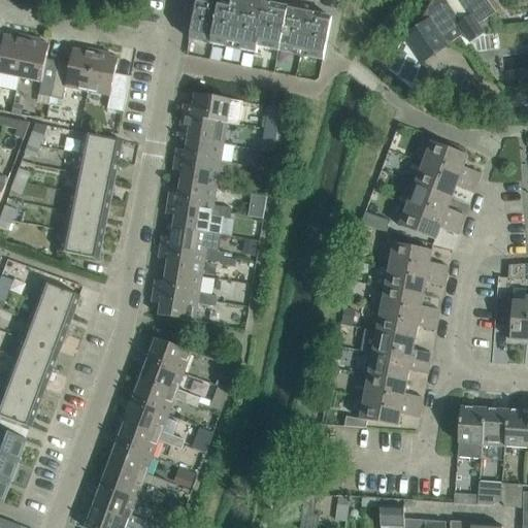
[(324,60),(332,18),(308,13),(307,20),(288,15),(289,9),(265,4),(262,17),(242,12),(244,0),(233,0),(232,4),(211,0),(197,0),(190,39),(257,54),(258,47),(324,60)]
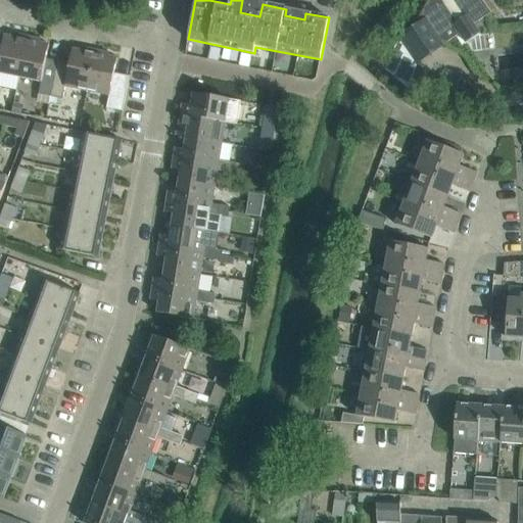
[(467,15),(473,25),(490,13),(481,0),(428,0),(413,26),(398,35),(417,63),(442,46),(442,45),(459,35),(453,26),(467,15)]
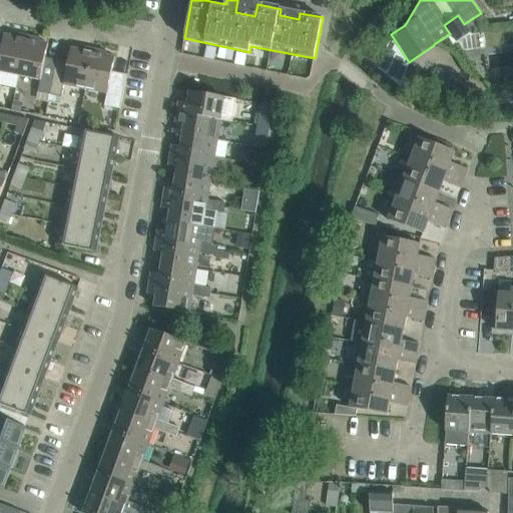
[(0,71),(19,75),(25,39),(26,36),(13,33),(13,37),(4,35),(0,54),(0,71)]
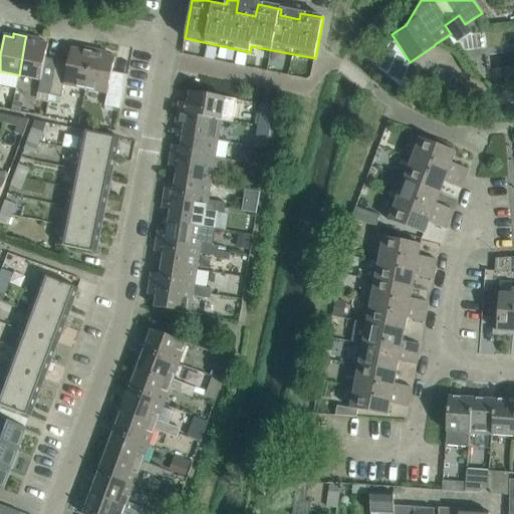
[(50,94),(51,86),(57,60),(45,58),(48,44),(40,42),(41,39),(26,36),(25,39),(19,75),(41,79),(39,92),(50,94)]
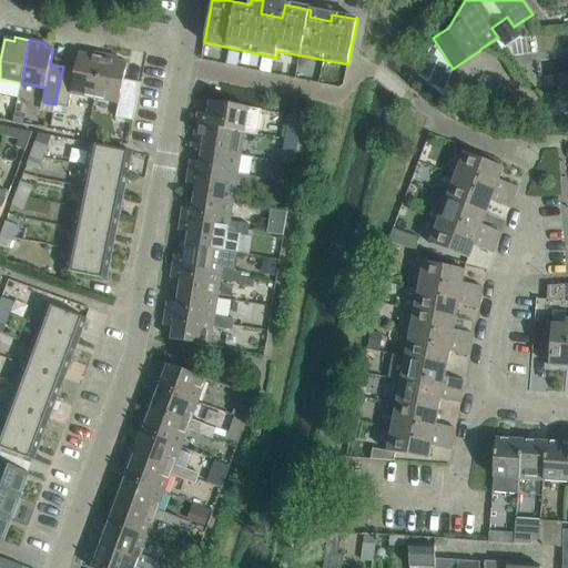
[(95,99),(103,59),(104,56),(89,52),(88,56),(79,53),(74,75),(71,93),(95,99)]
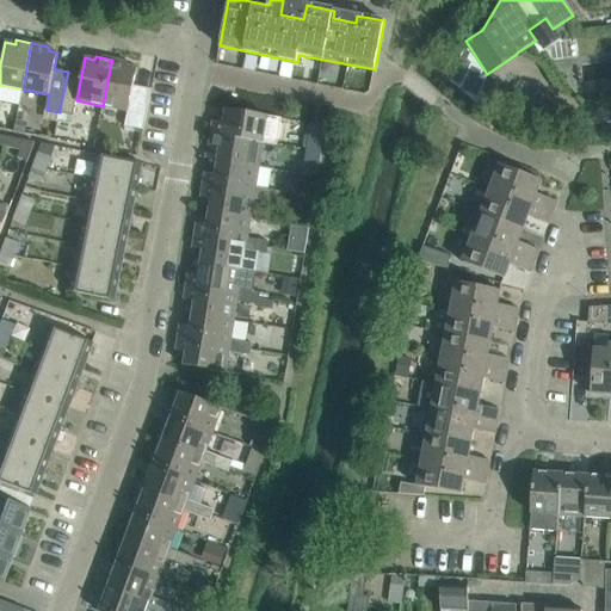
[(143,130),(152,90),(150,88),(149,94),(133,91),(137,68),(128,66),(128,62),(112,60),(111,63),(103,106),(128,111),(125,127),(143,130)]
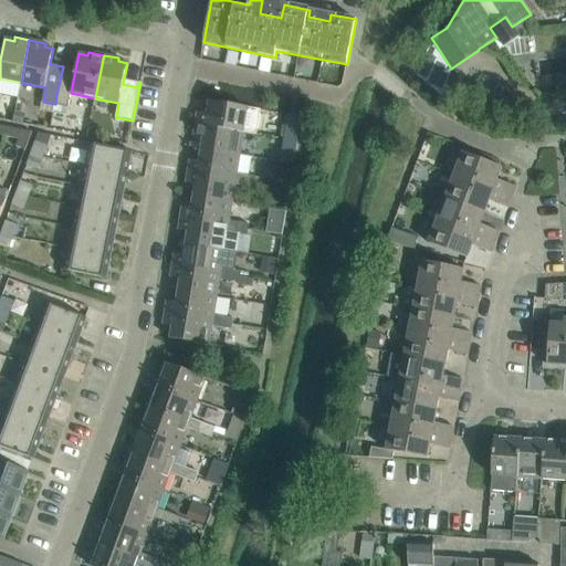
[(67,106),(70,97),(56,95),(55,104),(67,106)]
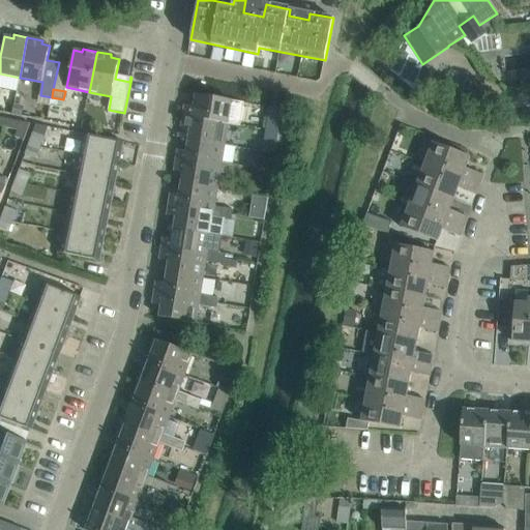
[(185,106),(183,116),(228,123),(228,124),(240,126),(244,102),(214,97),(196,95),(194,108),(185,106)]
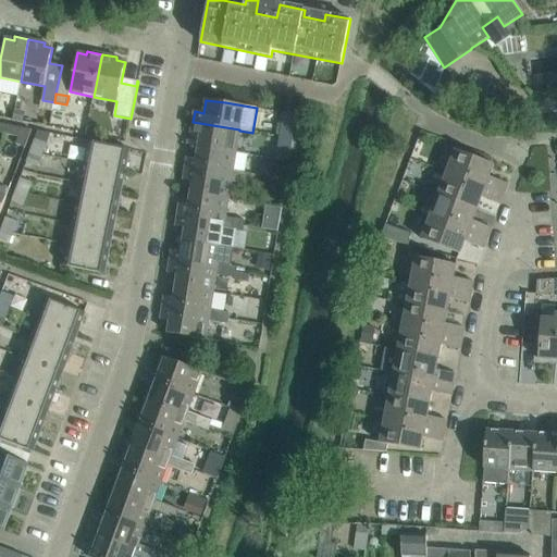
[(15,109),(13,120),(24,122),(26,111),(15,109)]
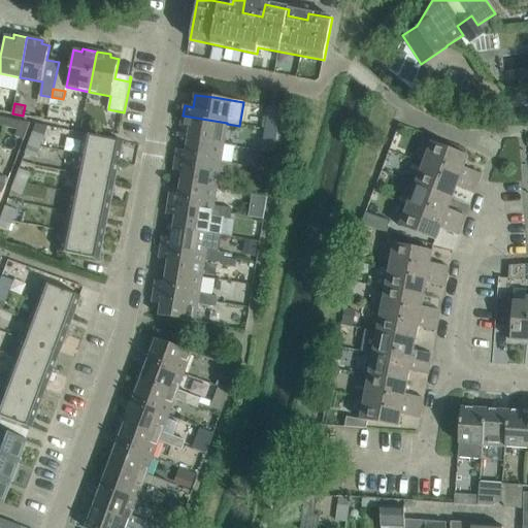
[(269,106),(266,129),(277,131),(282,108),(269,106)]
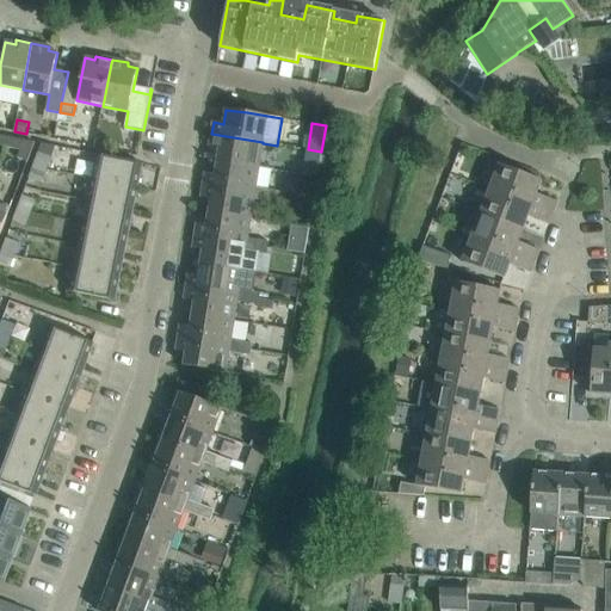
[(211,134),(209,147),(220,148),(217,161),(259,167),(263,143),(263,142),(211,134)]
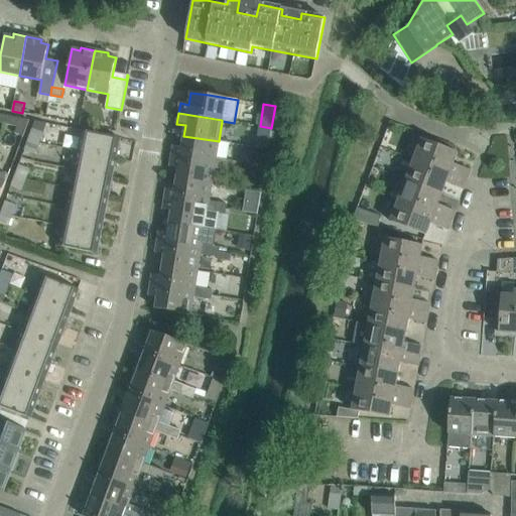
[(29,120),(19,118),(6,116),(4,124),(17,127),(15,134),(22,137),(29,120)]
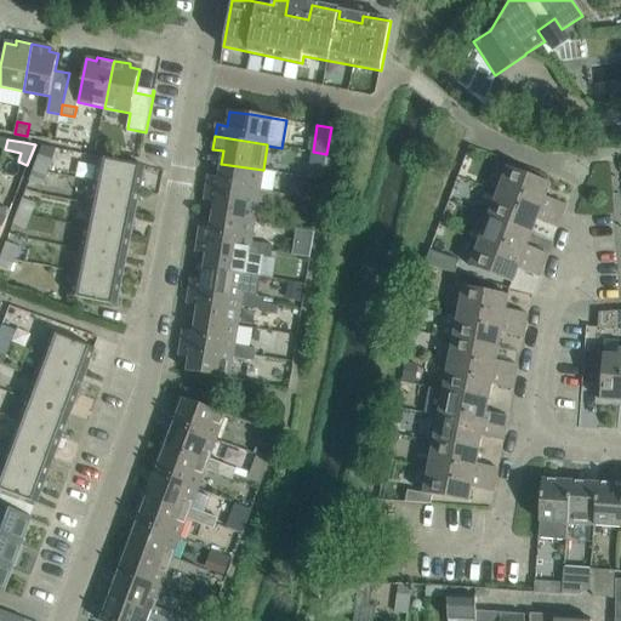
[(323,180),(326,154),(313,152),(308,177),(323,180)]
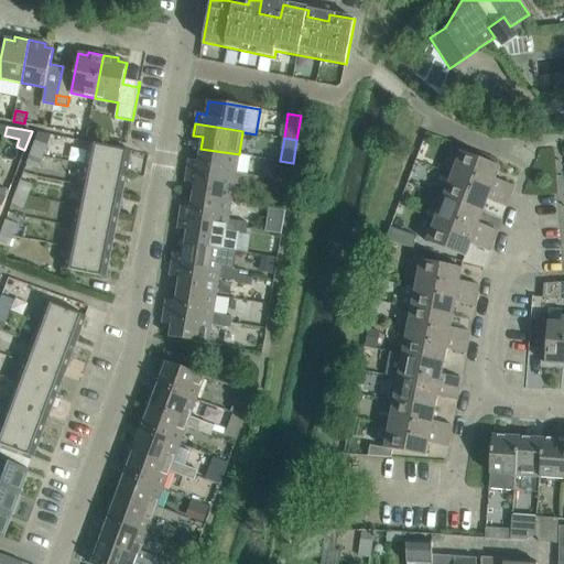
[(42,156),(46,144),(33,140),(30,152),(42,156)]
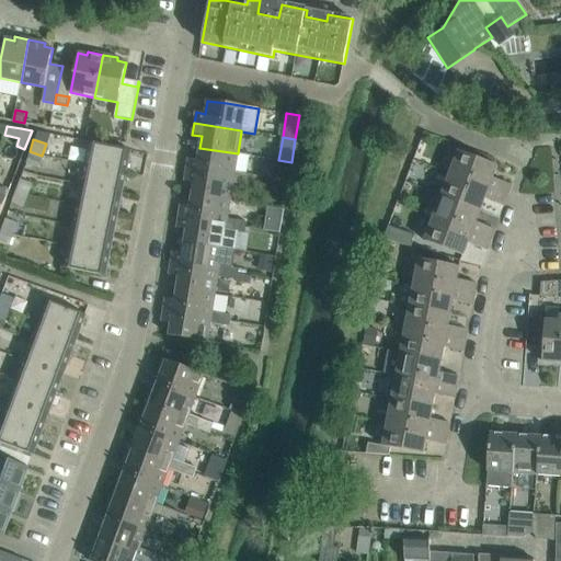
[(126,172),(130,150),(90,142),(86,164),(126,172)]
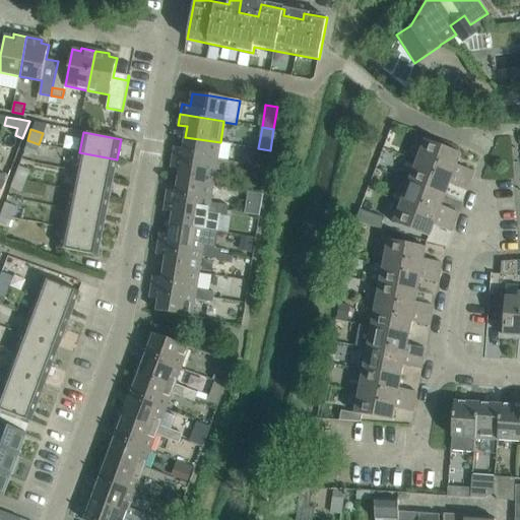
[(175,147),(173,157),(216,165),(215,171),(224,172),(226,160),(230,161),(232,144),(220,142),(185,137),(183,148),(175,147)]
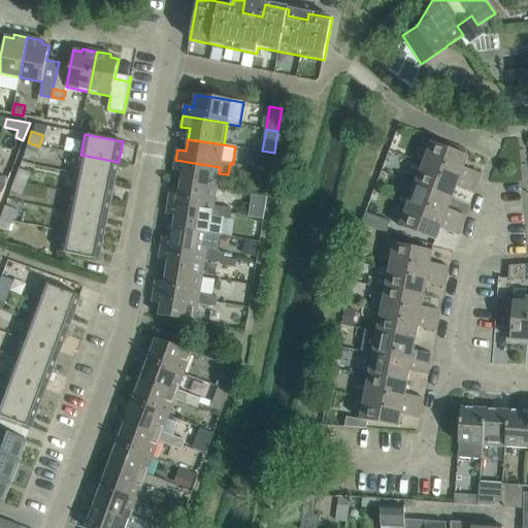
[(35,158),(39,146),(28,142),(24,154),(35,158)]
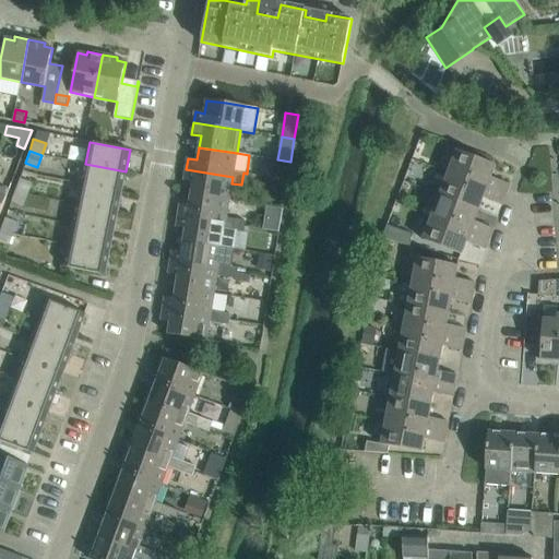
[(490,178),(496,165),(458,151),(448,174),(506,195),(510,185),(490,178)]
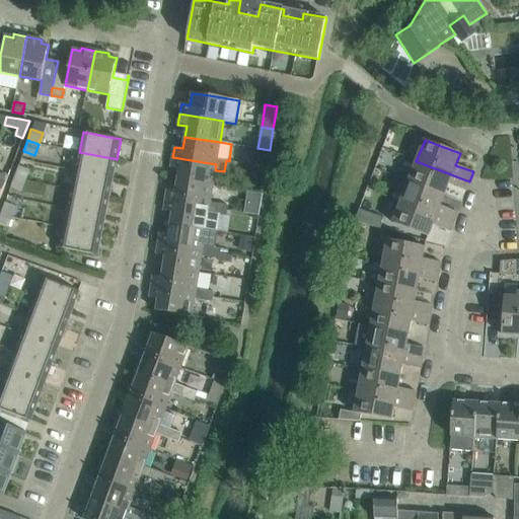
[(113,178),(117,159),(79,152),(76,171),(113,178)]
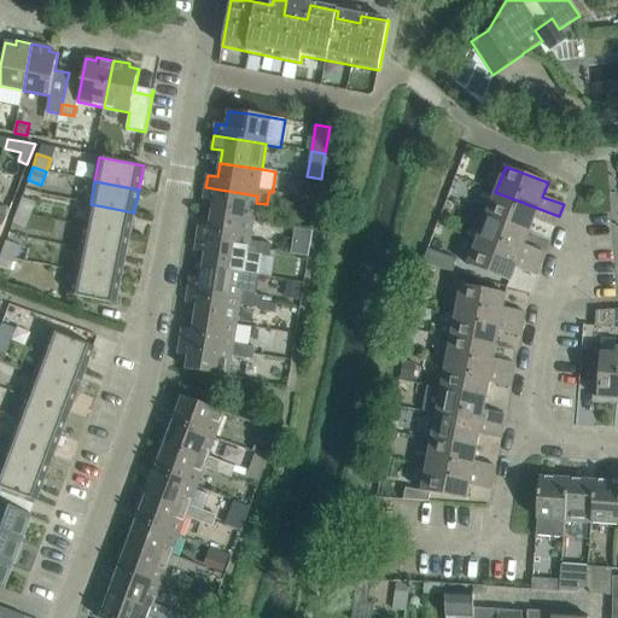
[(205,187),(203,199),(214,202),(211,215),(252,221),(256,203),(257,196),(205,187)]
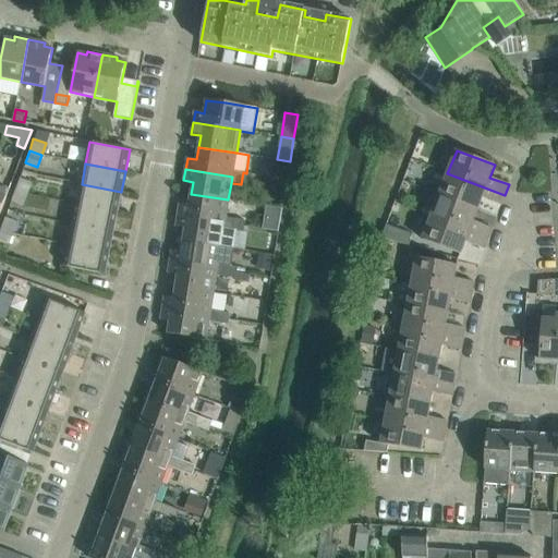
[(243,172),(241,184),(251,186),(253,174),(246,173),(243,172)]
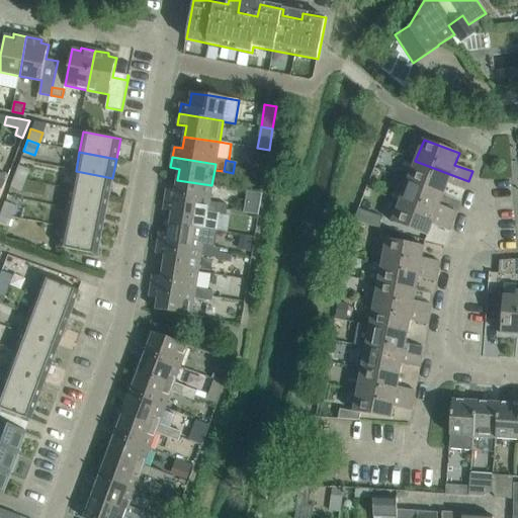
[(468,181),(415,161),(408,181),(443,195),(447,183),(465,190),(468,181)]
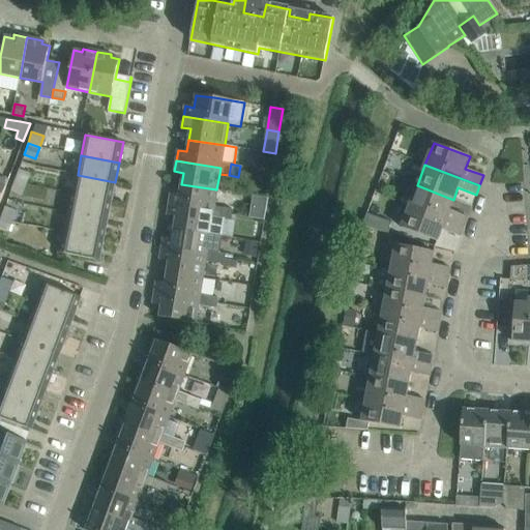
[(26,184),(30,174),(19,170),(15,180),(26,184)]
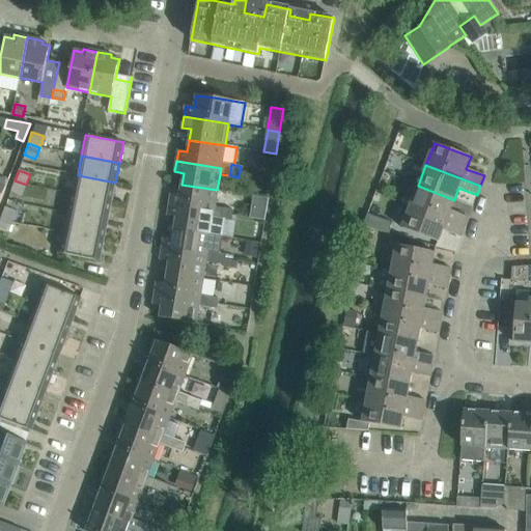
[(111,202),(115,183),(78,175),(74,194),(111,202)]
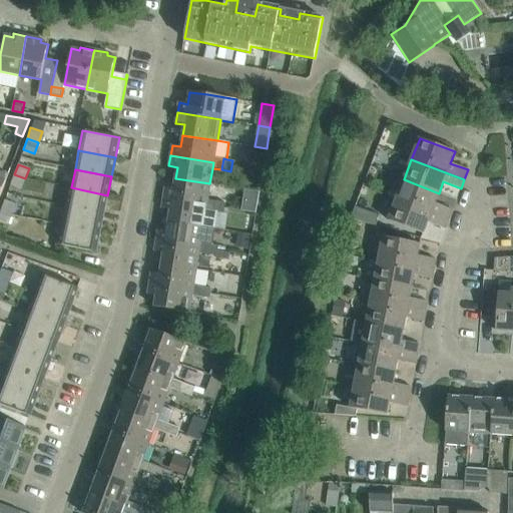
[(0,196),(8,174),(0,170),(0,196)]
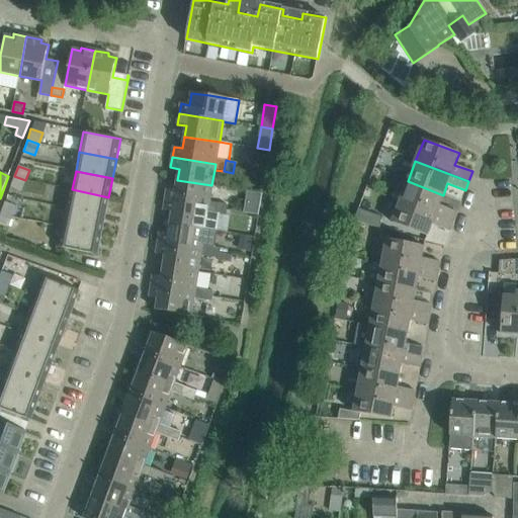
[(21,191),(25,180),(14,176),(10,187),(21,191)]
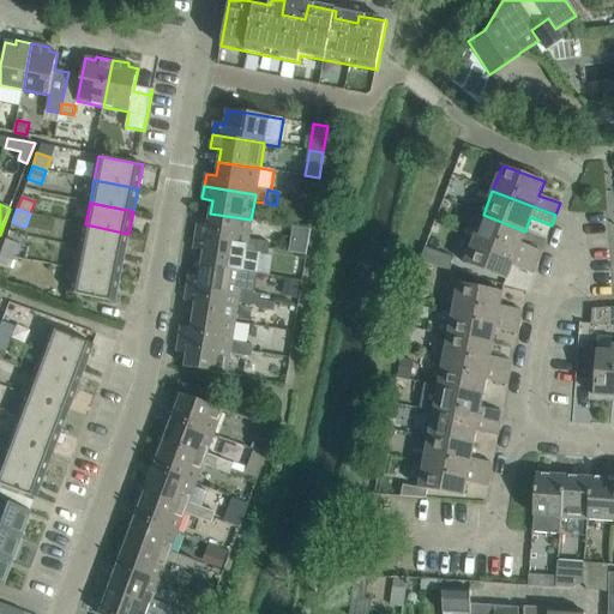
[(198,224),(196,236),(247,245),(246,252),(257,253),(259,241),(248,239),(251,220),(210,214),(208,227),(198,224)]
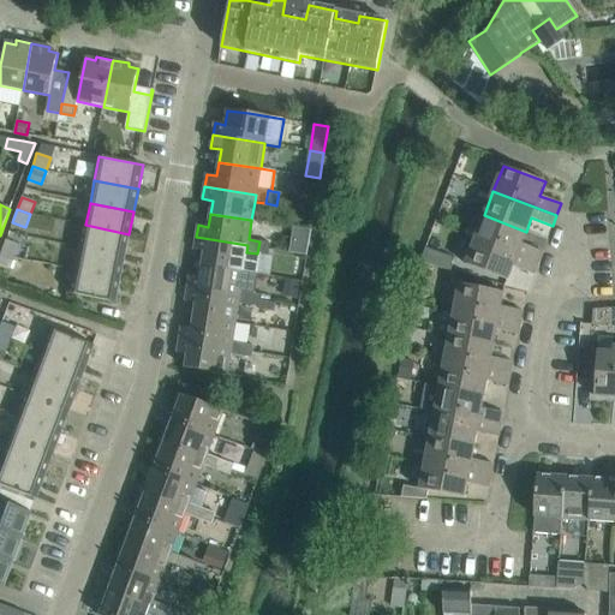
[(521,244),(526,232),(484,215),(475,240),(537,264),(542,252),(521,244)]
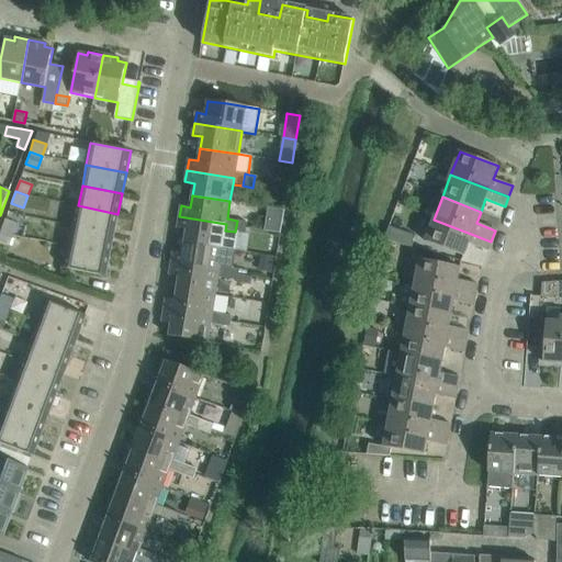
[(113,234),(117,214),(78,205),(74,226),(113,234)]
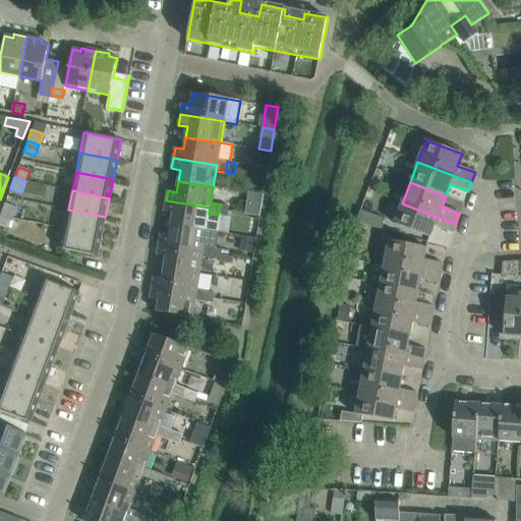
[(166,200),(164,212),(173,213),(171,225),(207,230),(214,231),(219,232),(222,216),(218,215),(209,214),(210,208),(166,200)]
